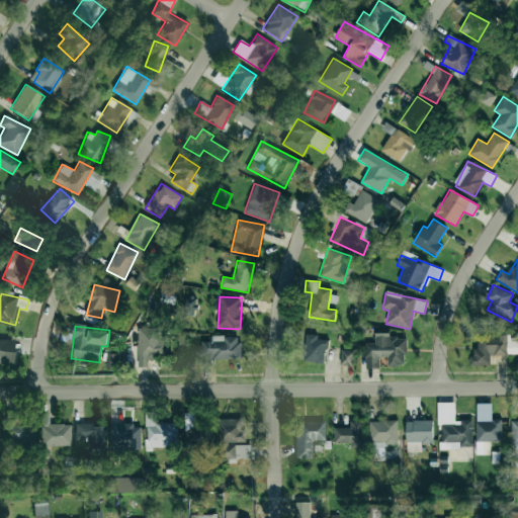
[(139,328),(138,366),(148,367),(148,357),(168,357),(168,336),(161,336),(161,328),(139,328)]
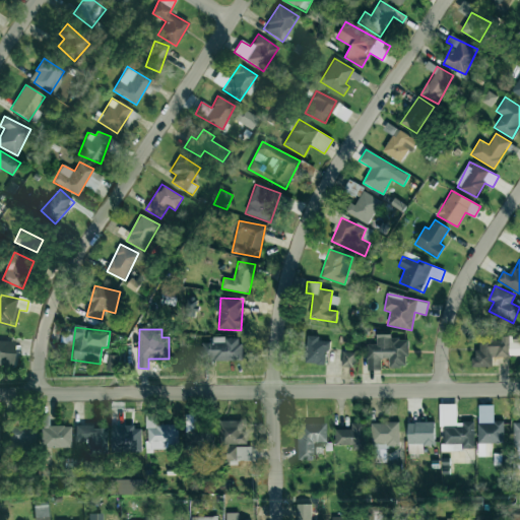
[(367,370),(381,370),(381,359),(389,358),(389,367),(407,367),(407,339),(391,339),(391,334),(376,334),(376,344),(367,344),(367,370)]
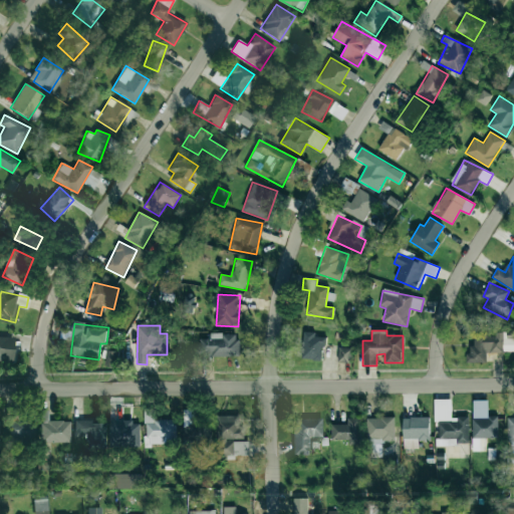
[(324,336),(315,336),(315,332),(302,331),(300,359),(323,360),(324,336)]
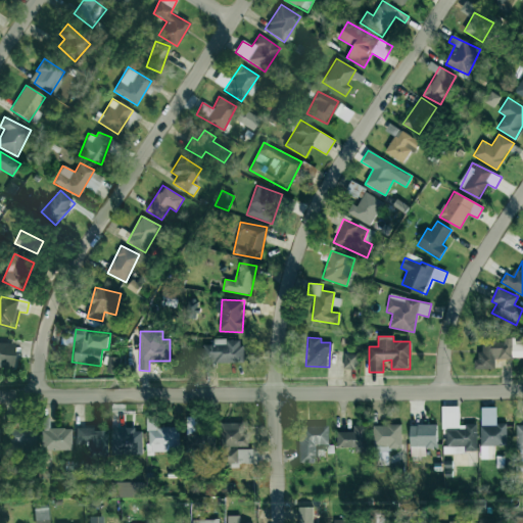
[(522,358),(522,338),(481,339),(482,352),(475,352),(475,369),(495,369),(495,359),(522,358)]
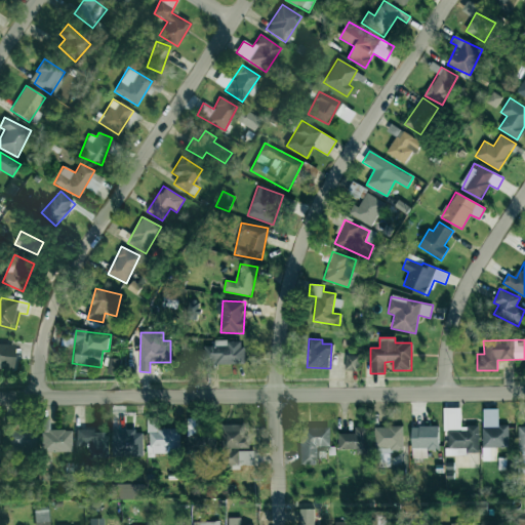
[(204,346),(204,363),(243,363),(243,340),(214,340),(214,346),(204,346)]
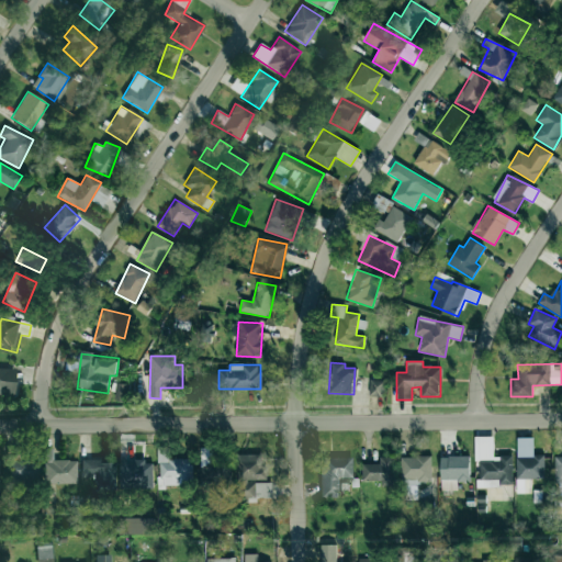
[(0,395),(14,396),(15,369),(0,368),(0,395)]
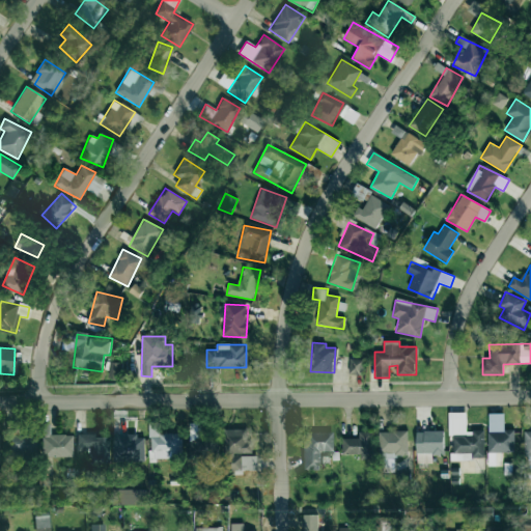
[(363,360),(350,359),(348,374),(363,374),(363,360)]
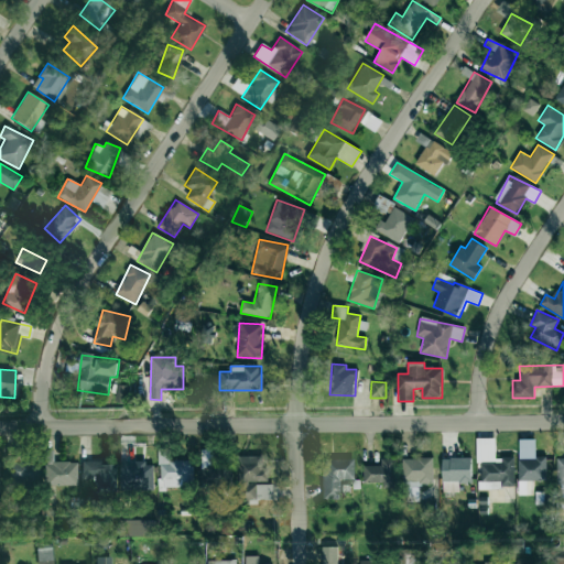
[(115,400),(128,402),(130,386),(117,384),(115,400)]
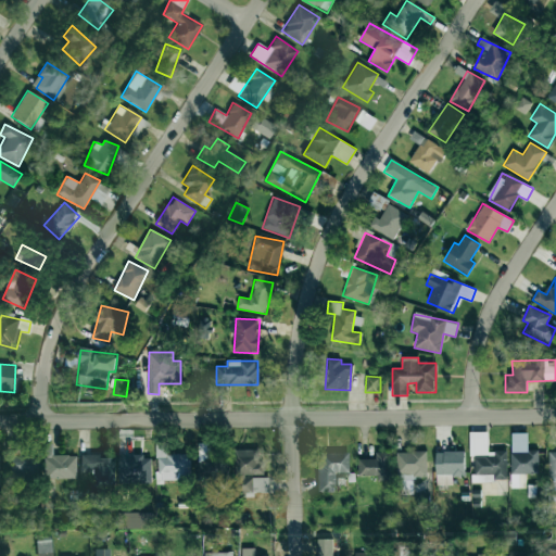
[(488,431),(469,432),(470,456),(474,456),(474,481),(507,481),(506,451),(489,452),(488,431)]
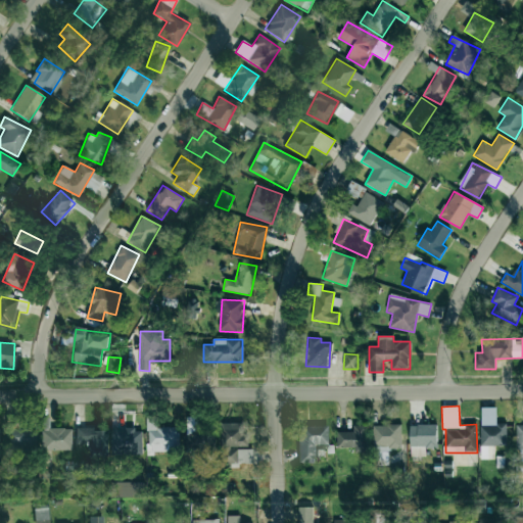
[(147,453),(179,453),(179,427),(156,427),(156,416),(147,416),(147,453)]
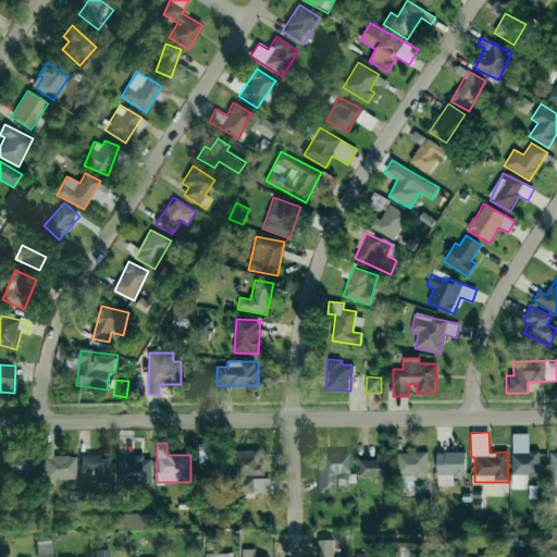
[(197,444),(199,481),(221,480),(220,443),(197,444)]
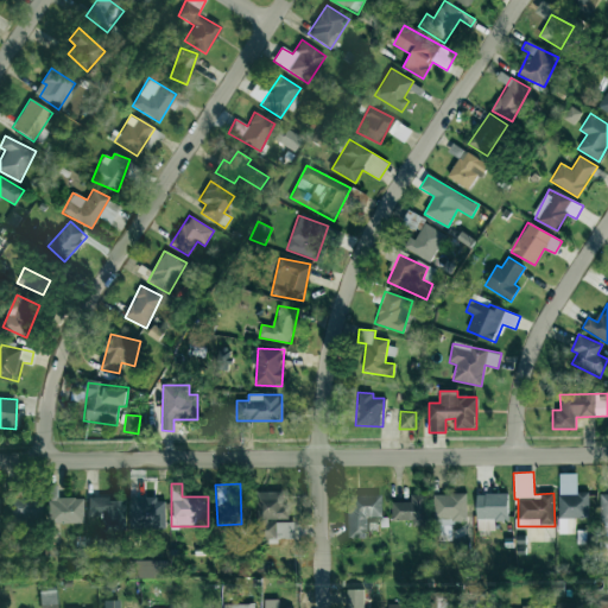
[(6,491),(7,526),(42,525),(40,496),(23,498),(23,489),(6,491)]
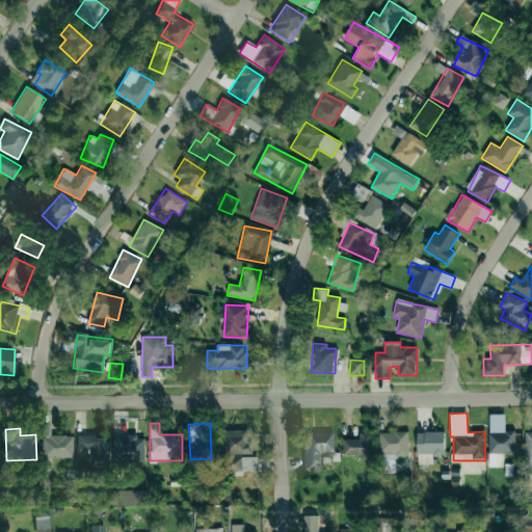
[(224,430),(225,473),(258,472),(257,455),(250,455),(250,429),(224,430)]
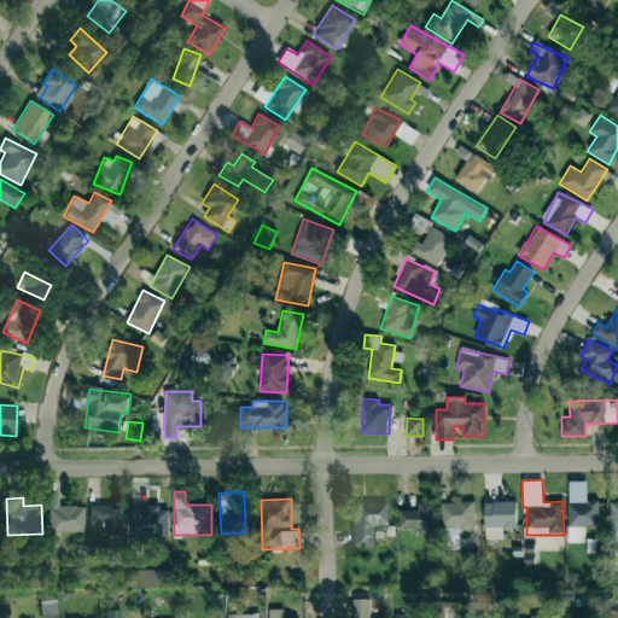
[(441,502),(442,530),(476,529),(474,501),(441,502)]
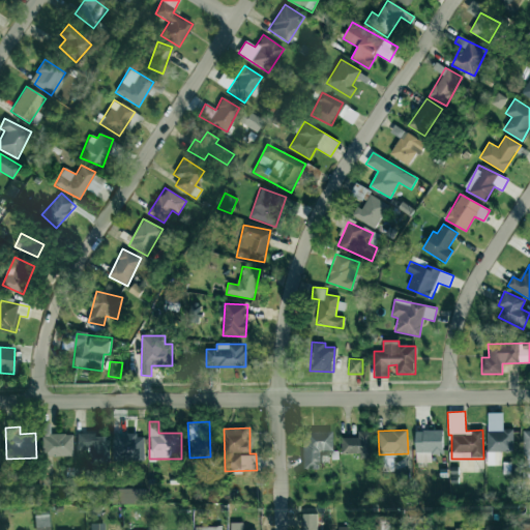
[(442,430),(415,431),(416,463),(432,463),(432,454),(443,454),(442,430)]
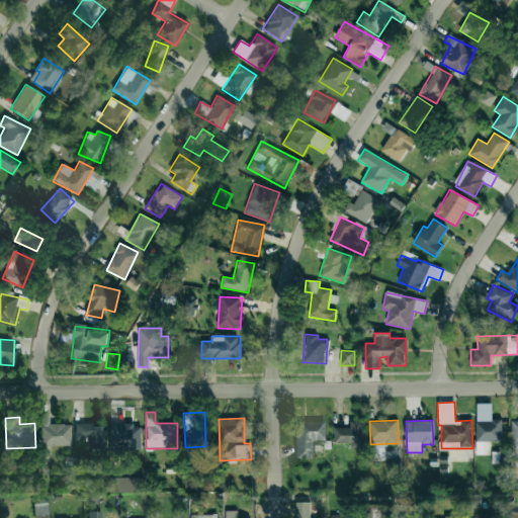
[(502,441),(501,420),(476,421),(477,454),(489,454),(489,441),(502,441)]
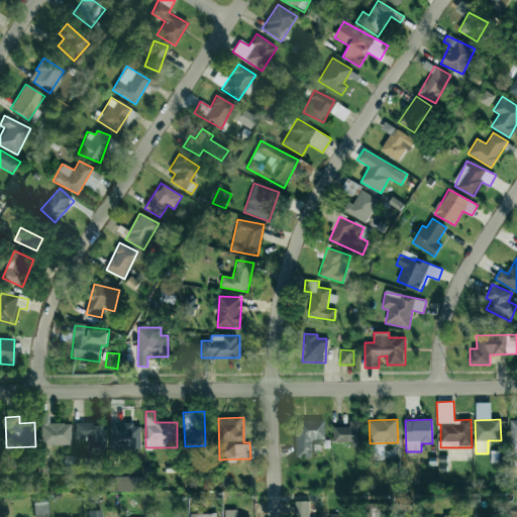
[(323,439),(323,420),(295,421),(295,457),(311,457),(310,440),(323,439)]
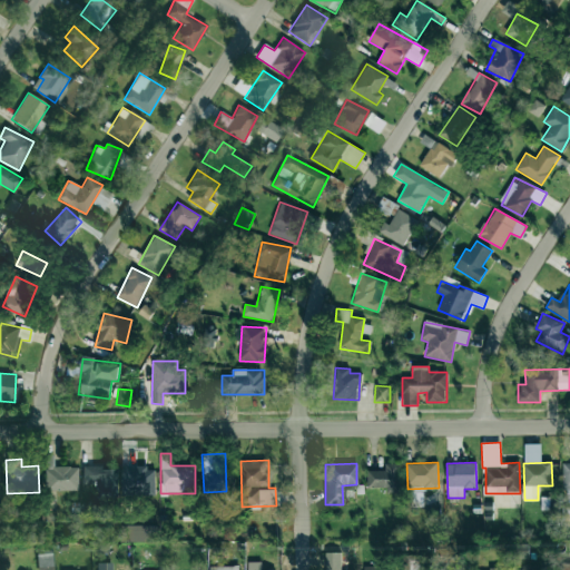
[(385,470),(367,470),(367,487),(387,487),(387,493),(402,492),(401,463),(385,463),(385,470)]
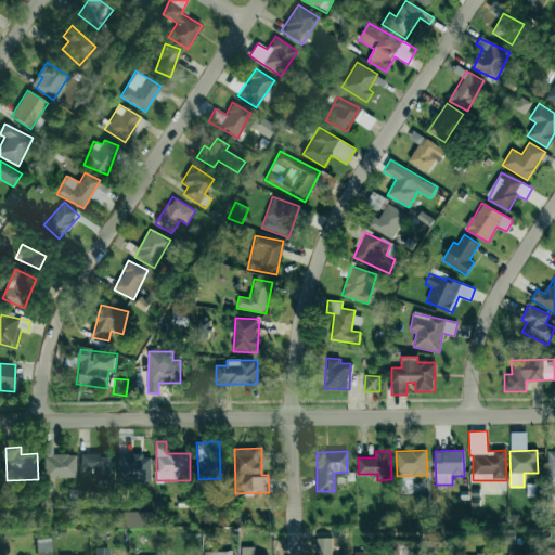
[(75,477),(76,455),(44,454),(44,477),(75,477)]
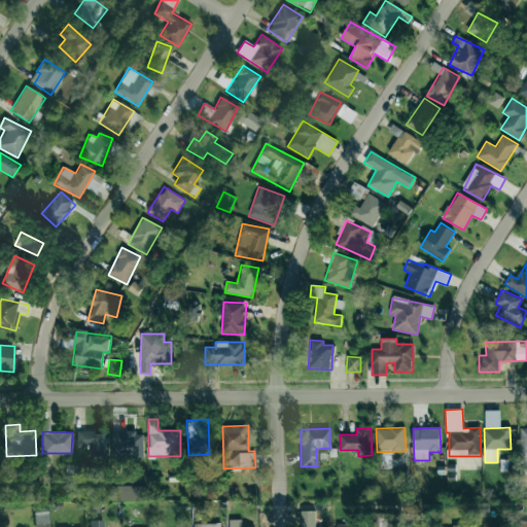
[(109,432),(77,431),(76,449),(90,449),(90,459),(108,460),(109,432)]
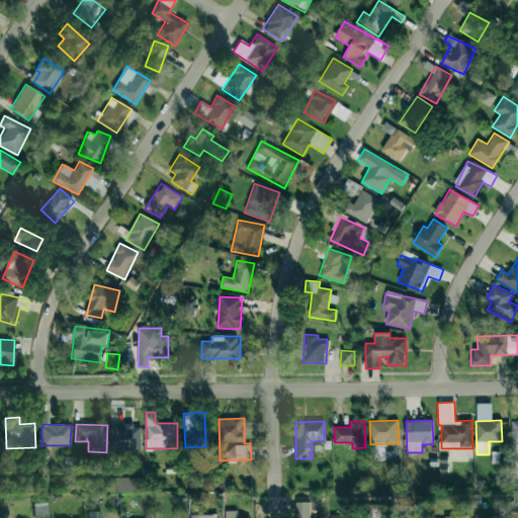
[(110,450),(141,451),(142,425),(110,424),(110,450)]
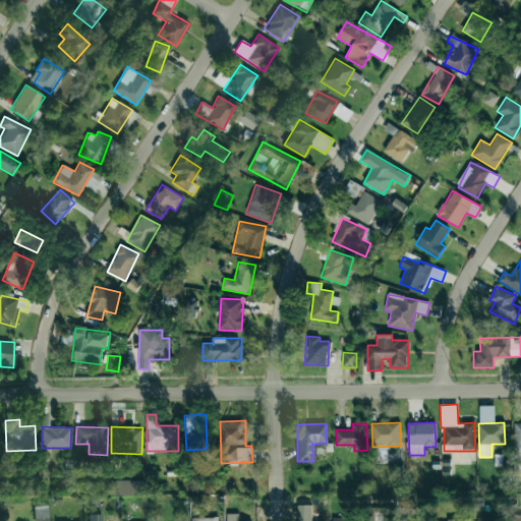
[(49,520),(47,505),(34,507),(35,520),(49,520)]
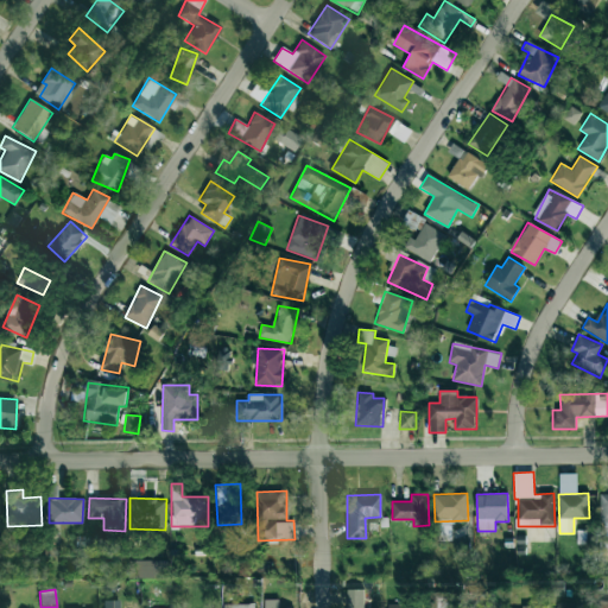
[(363,607),(363,589),(348,589),(348,607),(363,607)]
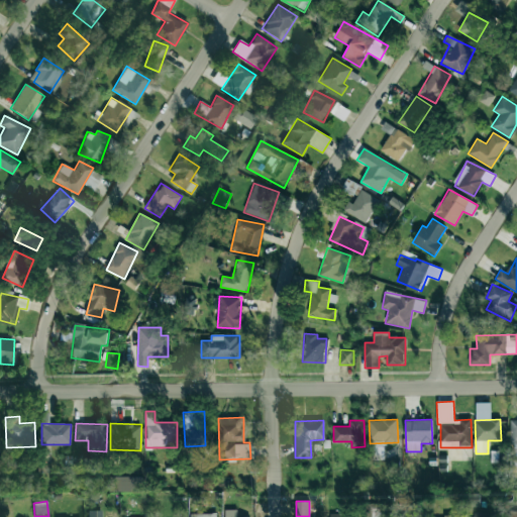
[(369,516),(383,516),(383,506),(370,507),(371,516),(369,516)]
